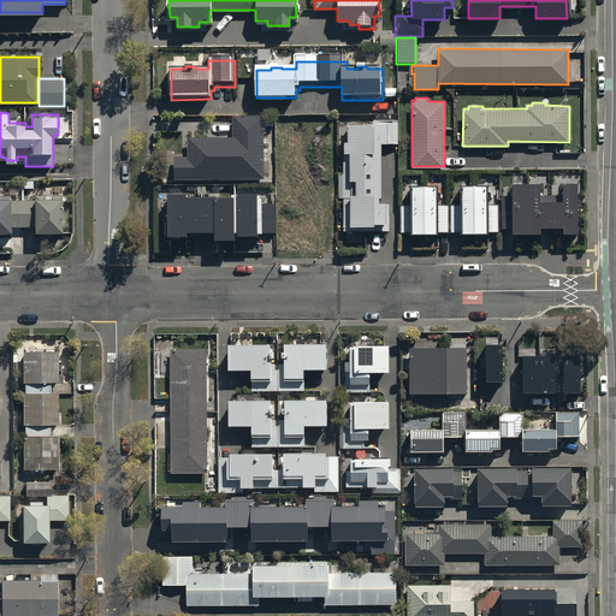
[(176,157),(176,179),(261,178),(261,117),(235,117),(235,137),(190,137),(190,157),(176,157)]
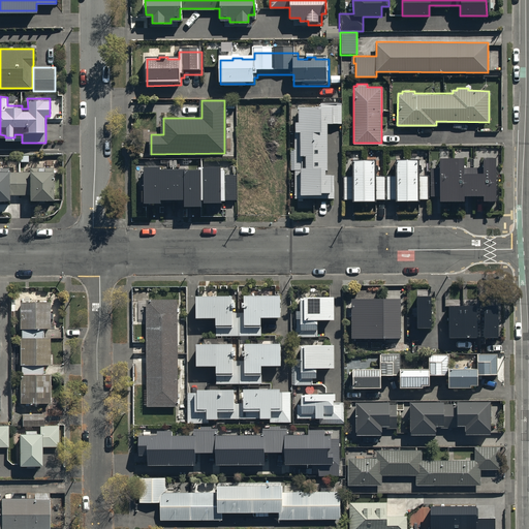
[(328,166),(328,122),(342,122),(342,101),(319,101),(319,105),(298,105),(298,120),(294,120),(294,147),(291,147),(291,169),(294,169),(294,196),(334,196),(334,174),(331,174),(331,172),(325,172),(325,166),(328,166)]
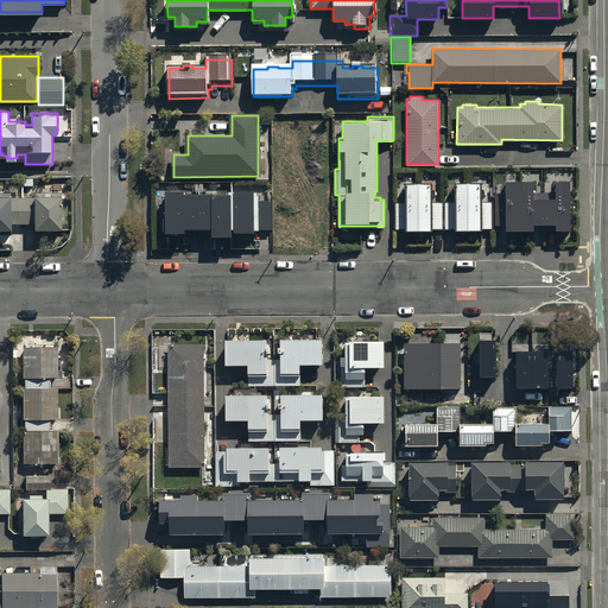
[(394,202),(394,228),(492,228),(492,201),(482,201),(482,181),(455,181),(455,202),(432,202),(432,182),(405,182),(405,202),(394,202)]
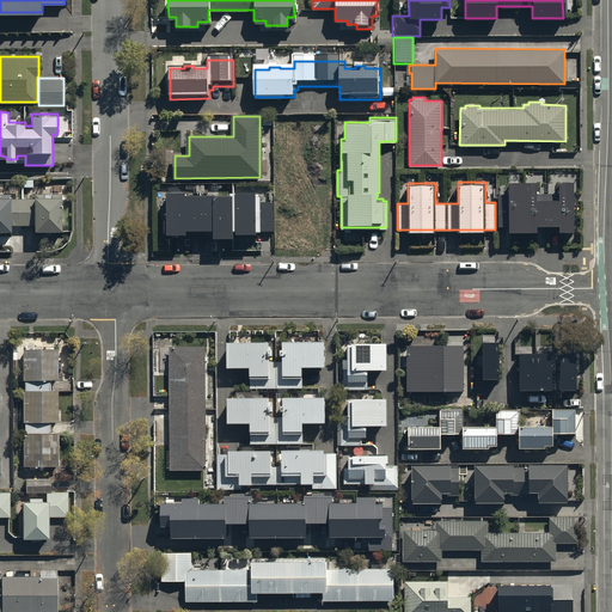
[(509,233),(524,233),(522,184),(508,184),(509,197),(499,197),(499,227),(509,227),(509,233)]
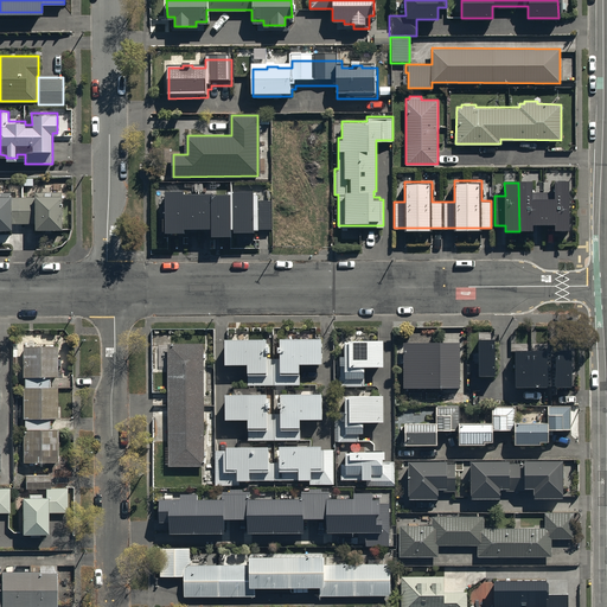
[(518,183),(519,231),(532,231),(532,224),(543,224),(543,198),(532,198),(532,183),(518,183)]
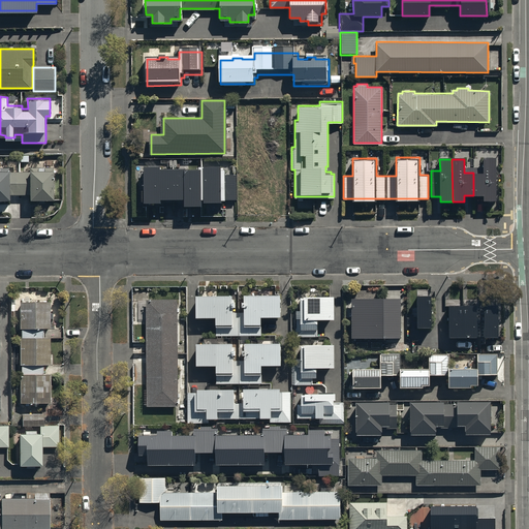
[(484,200),(496,200),(496,159),(483,159),(484,173),(473,173),(473,195),(484,195),(484,200)]
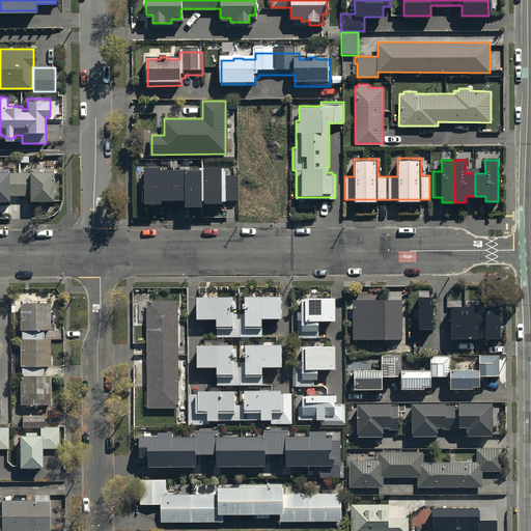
[(0,199),(10,200),(10,195),(29,195),(29,199),(54,199),(54,167),(30,167),(30,171),(10,171),(10,167),(0,167),(0,199)]
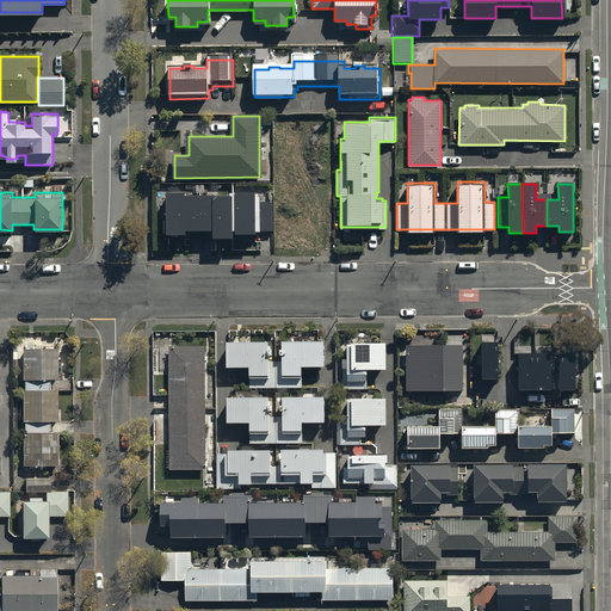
[(254,193),(167,193),(166,236),(185,236),(185,233),(213,233),(213,239),(232,239),(232,235),(271,235),(271,205),(260,205),(260,198),(254,198),(254,193)]
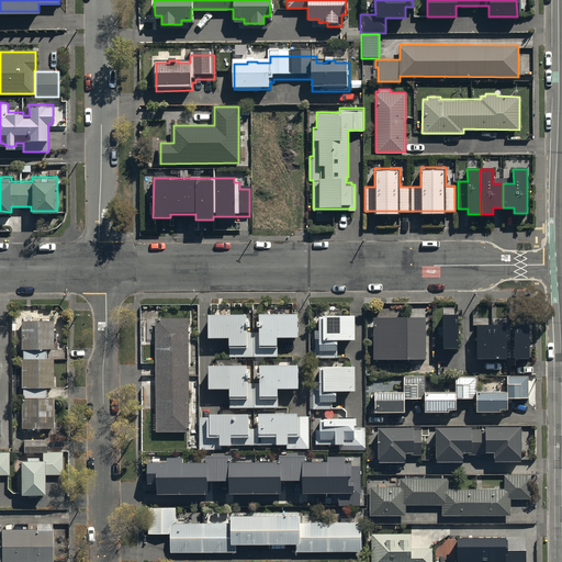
[(254,356),(253,330),(247,330),(248,324),(249,324),(249,317),(245,317),(245,311),(208,310),(208,334),(227,335),(227,356),(254,356)]
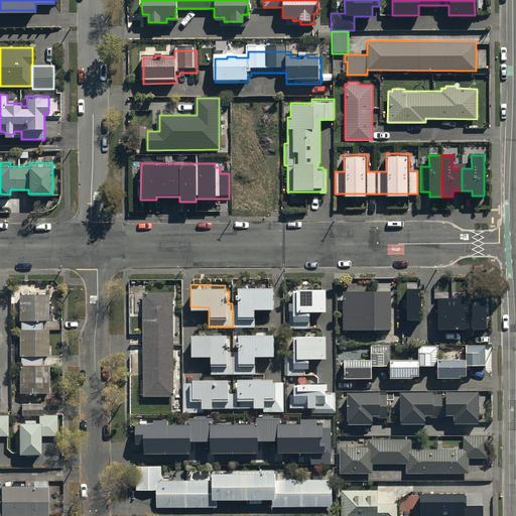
[(232,303),(233,327),(254,327),(255,307),(273,307),(273,285),(237,284),(237,291),(235,291),(235,295),(238,295),(238,303),(232,303)]
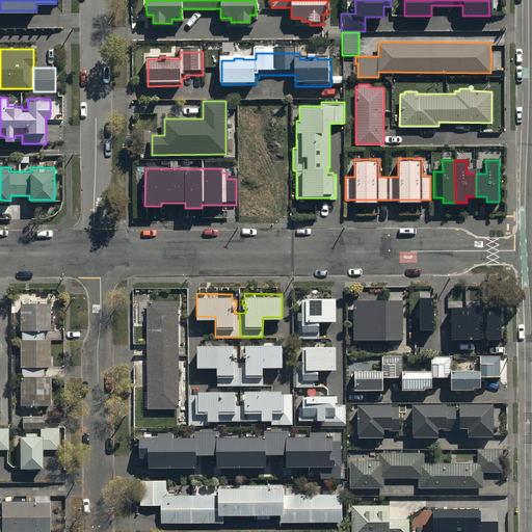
[(319,337),(319,319),(336,319),(336,295),(315,295),(315,293),(311,293),(311,295),(306,295),(306,296),(301,296),(301,310),(298,310),(298,337),(319,337)]
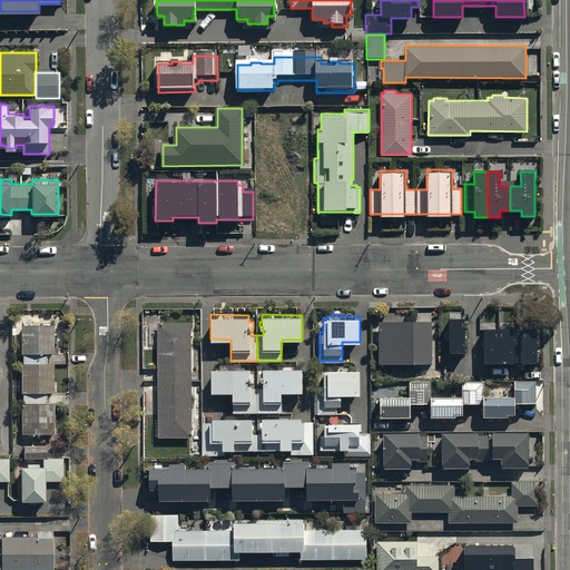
[(464,320),(451,320),(451,352),(464,352),(464,320)]
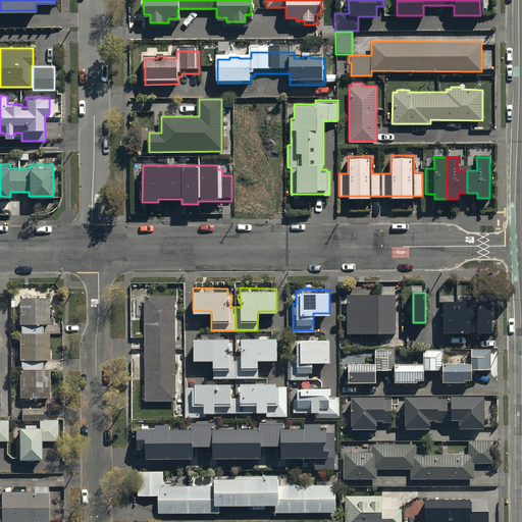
[(144,299),(143,299),(144,400),(175,399),(174,294),(144,294),(144,299)]
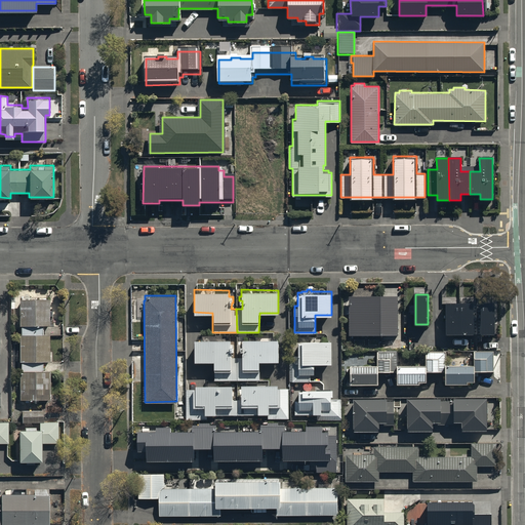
[(49,298),(19,298),(19,361),(22,361),(22,420),(44,421),(44,399),(50,399),(51,370),(44,370),(44,361),(50,361),(50,334),(44,334),(44,324),(49,324),(49,298)]
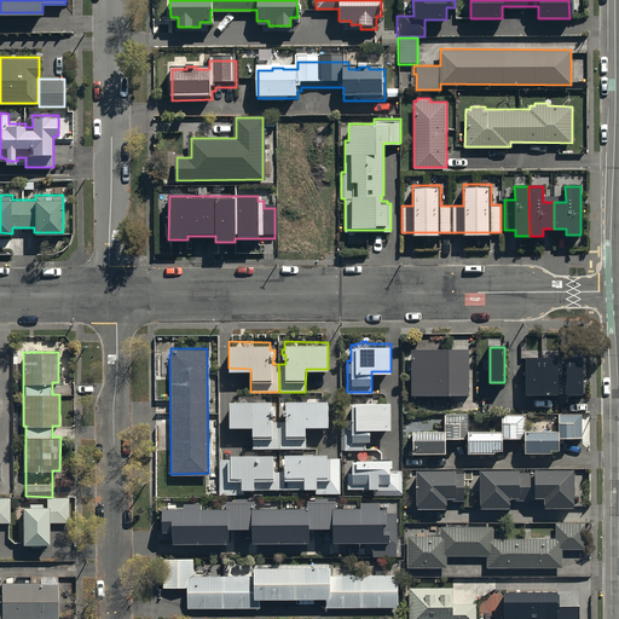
[(473,352),(415,352),(415,387),(473,387),(473,352)]
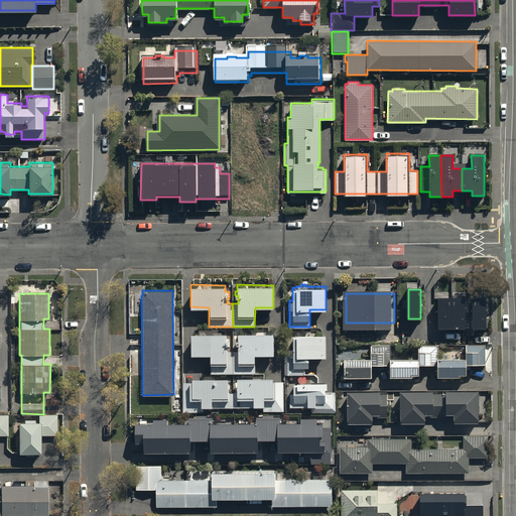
[(452,298),(439,298),(439,328),(453,328),(452,298)]
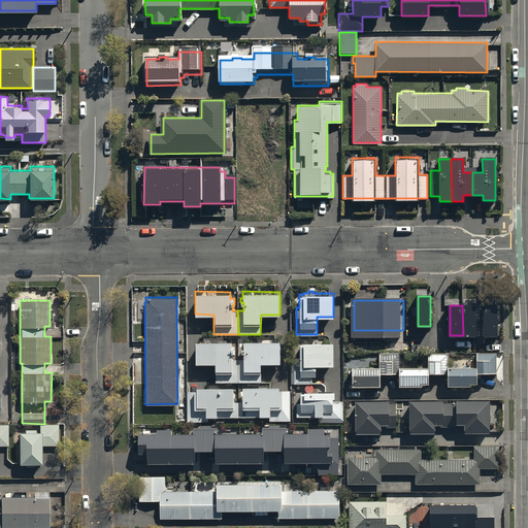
[(475,305),(462,305),(463,335),(475,335),(475,305)]
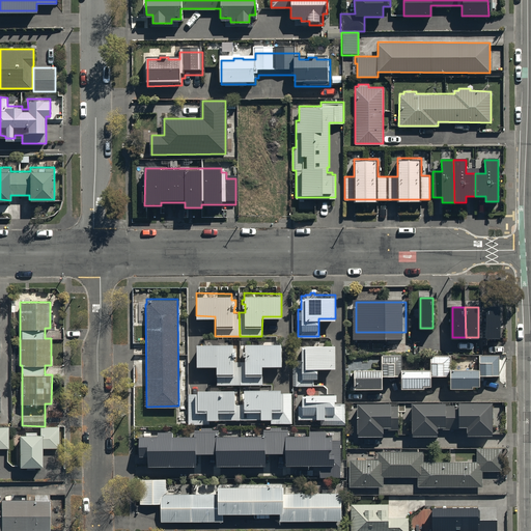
[(500,307),(486,307),(487,337),(500,337),(500,307)]
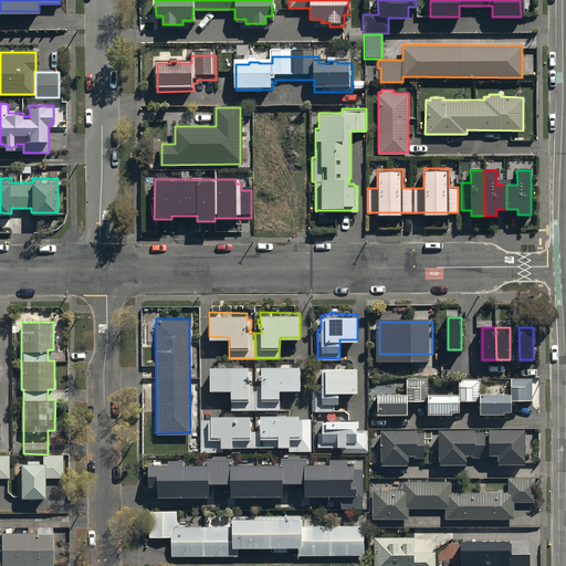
[(255,409),(255,384),(249,384),(249,377),(251,377),(251,371),(249,371),(249,363),(209,363),(210,388),(231,388),(231,409),(255,409)]
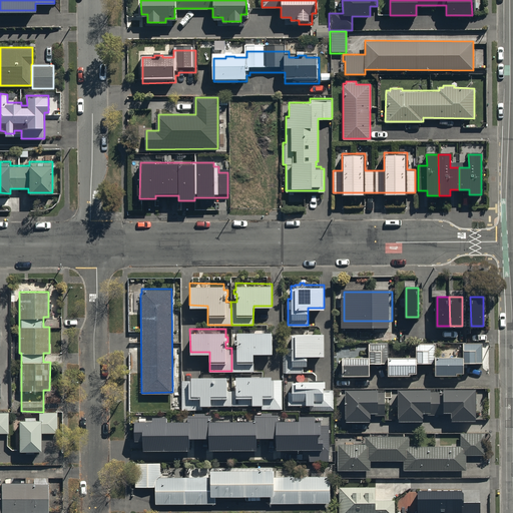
[(231,348),(231,371),(253,370),(253,352),(272,352),(272,330),(236,330),(236,337),(234,337),(234,342),(236,342),(236,348),(231,348)]
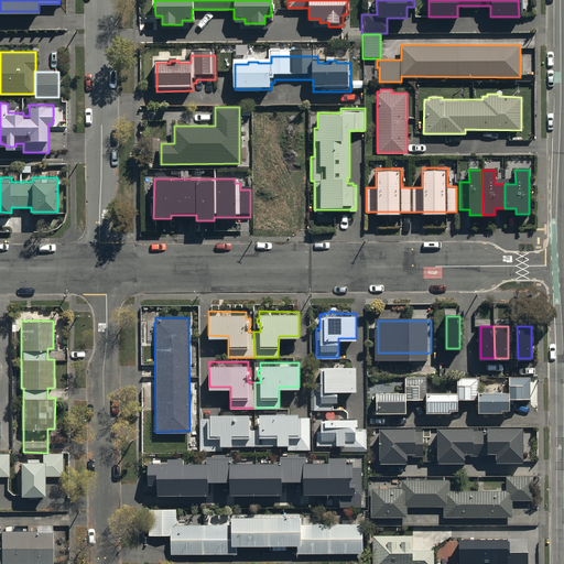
[(337,401),(337,388),(356,388),(356,364),(324,364),(324,365),(321,365),(321,379),(316,379),(316,384),(314,384),(314,409),(334,409),(334,401),(337,401)]
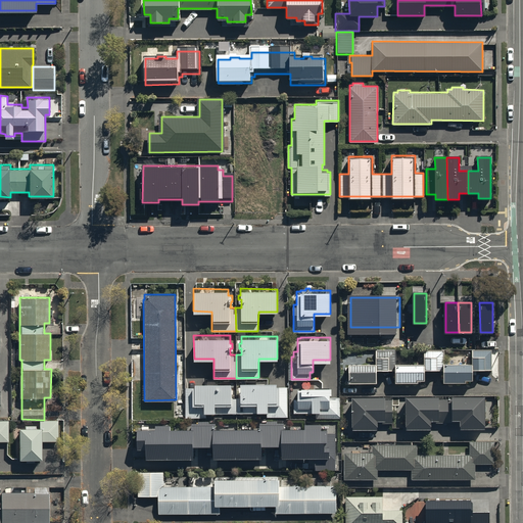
[(375,361),(348,361),(348,381),(376,381),(376,369),(394,369),(394,381),(418,381),(418,378),(424,378),(424,368),(441,368),(441,381),(465,381),(465,377),(472,377),(472,368),(491,368),(491,349),(471,349),(471,360),(445,360),(445,348),(423,348),(423,361),(396,361),(396,349),(375,349),(375,361)]
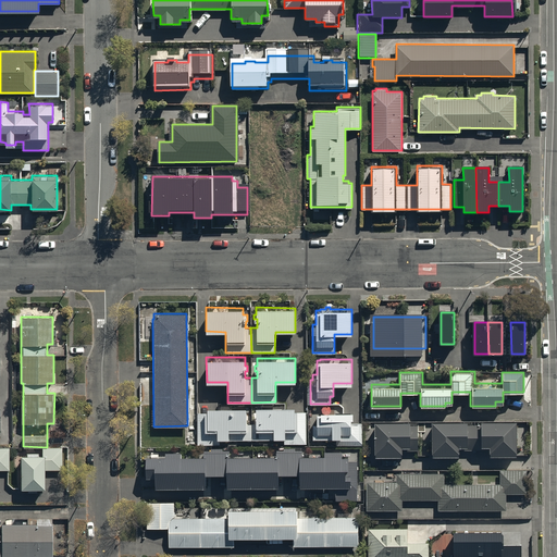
[(252,422),(252,440),(284,440),(284,444),(307,444),(307,410),(298,410),(298,409),(295,409),(295,406),(256,406),(256,412),(255,412),(255,422),(252,422)]
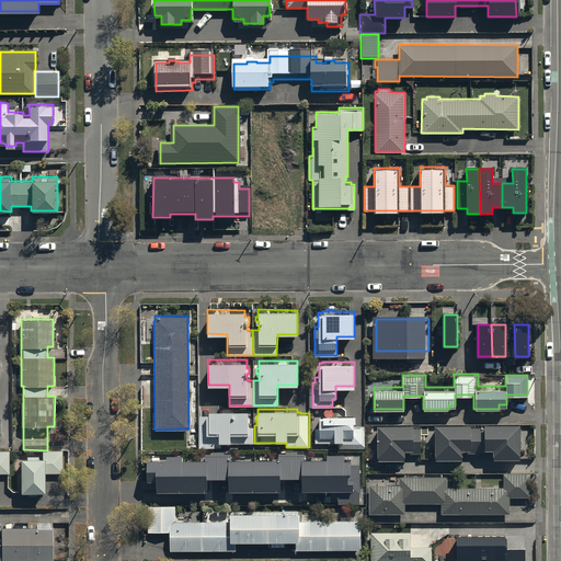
[(254,443),(254,425),(249,425),(249,410),(208,410),(208,412),(206,412),(206,414),(198,414),(198,448),(218,448),(218,443),(254,443)]
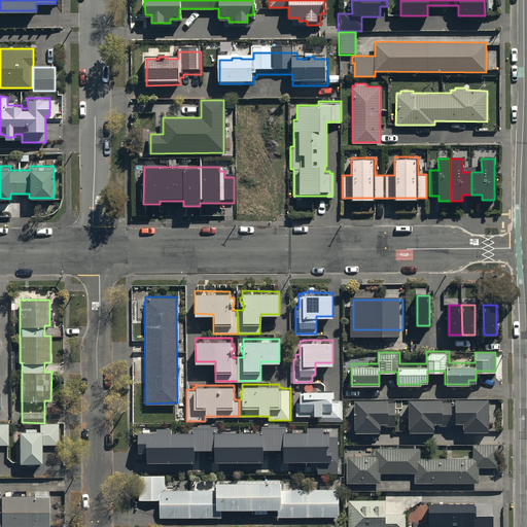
[(299,400),(296,400),(296,416),(320,416),(320,419),(343,419),(343,399),(331,399),(331,395),(335,395),(335,388),(302,388),(302,397),(299,397),(299,400)]
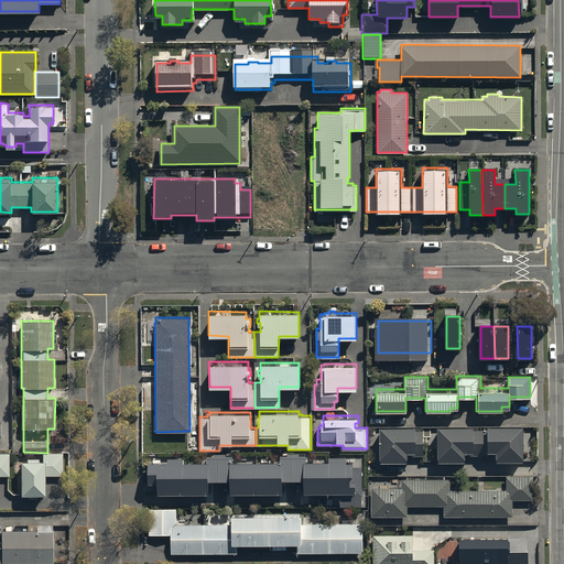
[(414,424),(379,424),(380,461),(408,461),(408,452),(413,452),(413,455),(422,455),(422,431),(414,431),(414,424)]
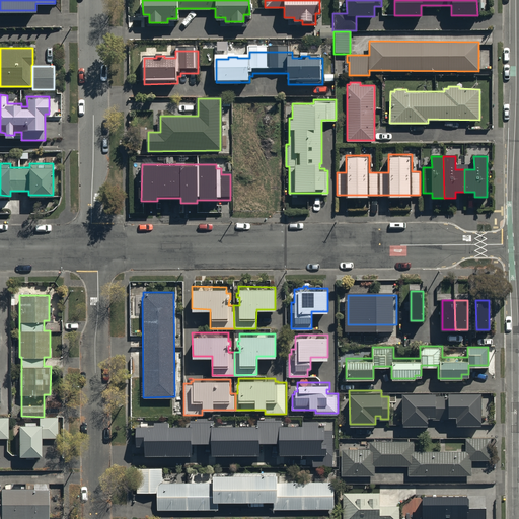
[(435,390),(401,390),(401,424),(426,424),(426,415),(434,415),(434,419),(445,419),(445,415),(455,415),(455,422),(479,422),(479,391),(448,391),(447,394),(435,394),(435,390)]
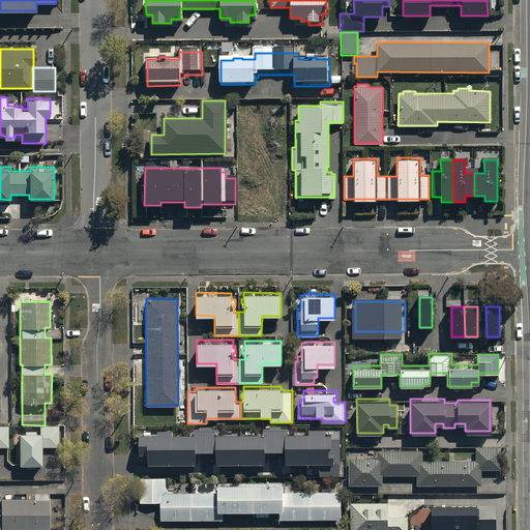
[(0,447),(9,447),(9,425),(0,425),(0,447)]
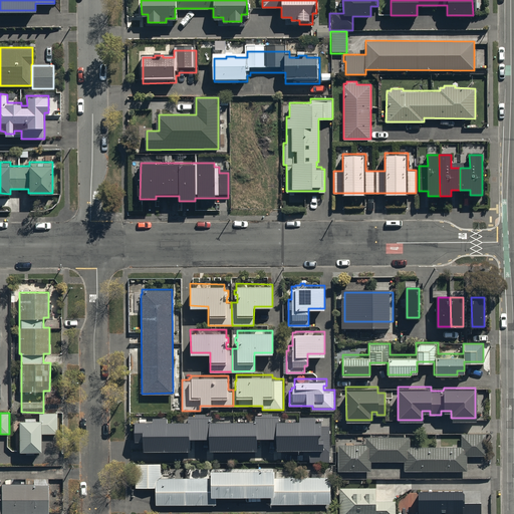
[(40,419),(20,419),(20,450),(41,451),(41,434),(58,434),(58,413),(40,413),(40,419)]
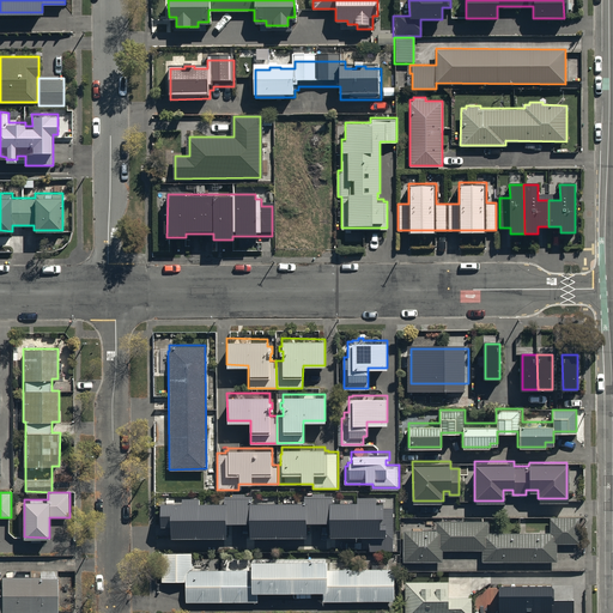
[(224,503),(162,504),(163,523),(171,523),(171,539),(225,538),(224,522),(248,522),(248,538),(304,536),(304,521),(329,521),(331,536),(368,535),(368,550),(392,550),(392,507),(384,507),(384,503),(376,503),(376,496),(356,496),(356,501),(332,502),(332,493),(302,495),(302,502),(252,503),(252,495),(224,496),(224,503)]
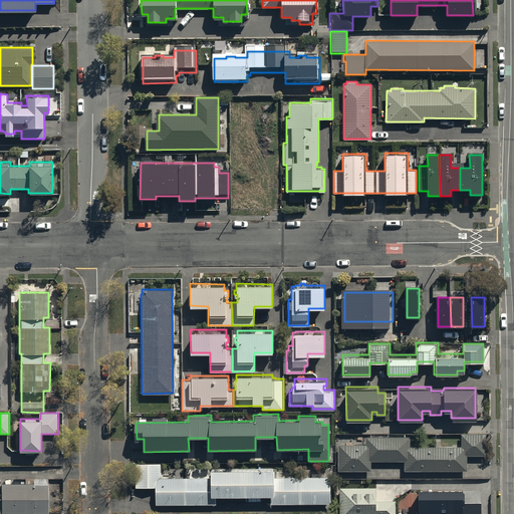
[(365,443),(337,443),(337,471),(370,471),(370,461),(405,461),(405,471),(467,471),(467,455),(486,455),(486,433),(460,433),(460,445),(410,445),(410,437),(365,437),(365,443)]
